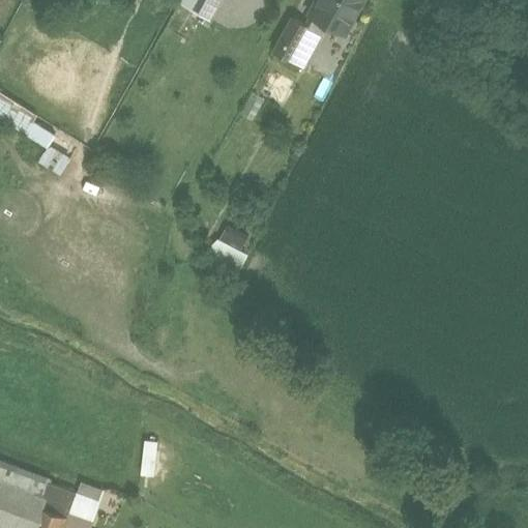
[(221,0),(179,0),(179,1),(211,19),(221,0)]
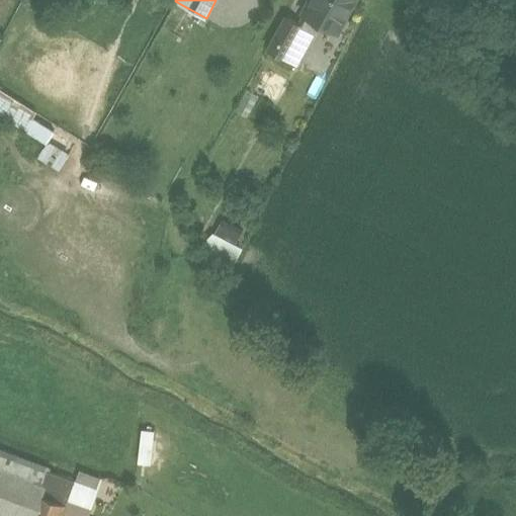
[(306,0),(299,12),(333,27),(346,0),(306,0)]
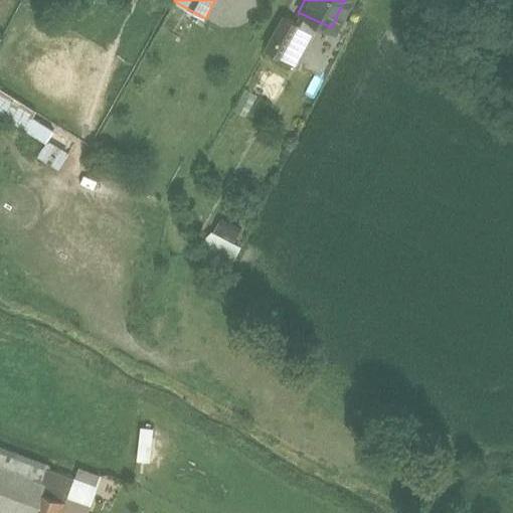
[(179,22),(170,17),(164,29),(173,34),(179,22)]
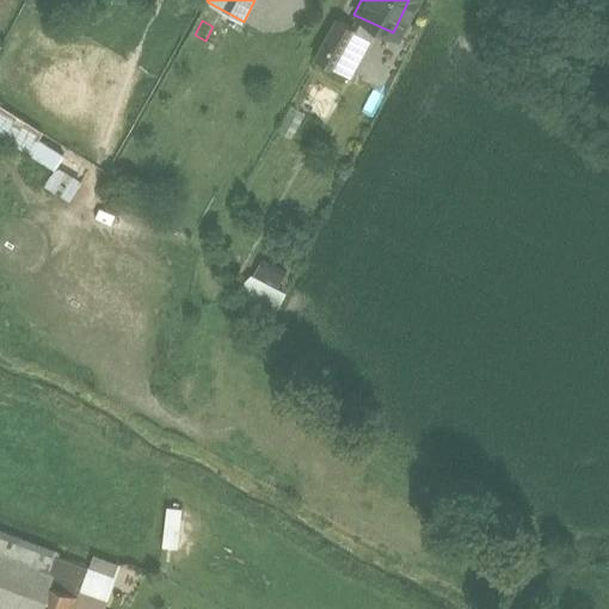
[(354,30),(336,20),(314,60),(332,69),(354,30)]
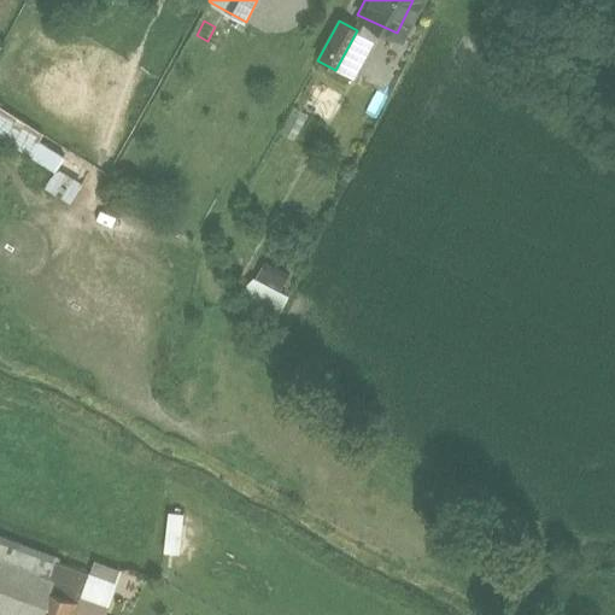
[(42,133),(0,105),(0,139),(54,174),(64,157),(37,141),(42,133)]
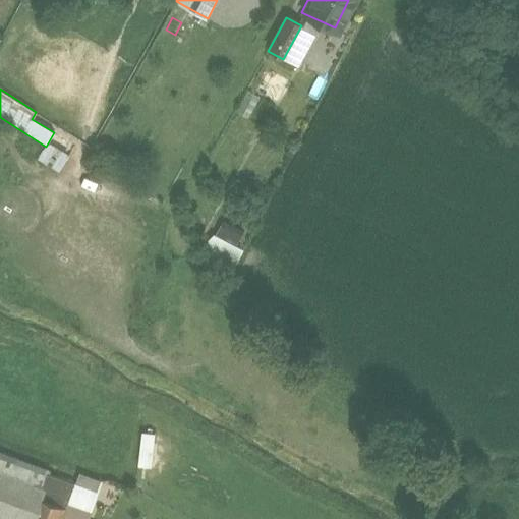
[(54,132),(46,147),(37,160),(58,173),(75,147),(54,132)]
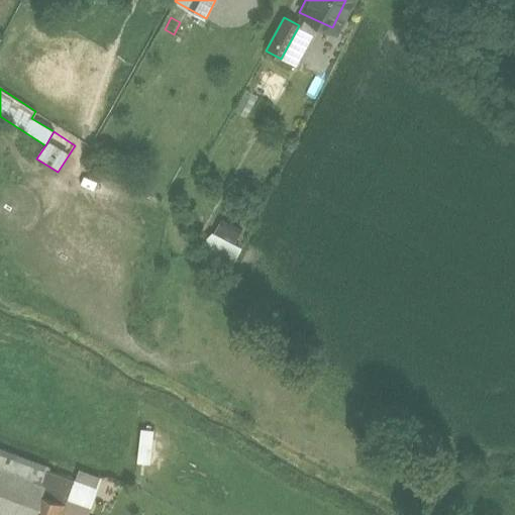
[(241,230),(222,221),(212,242),(231,251),(241,230)]
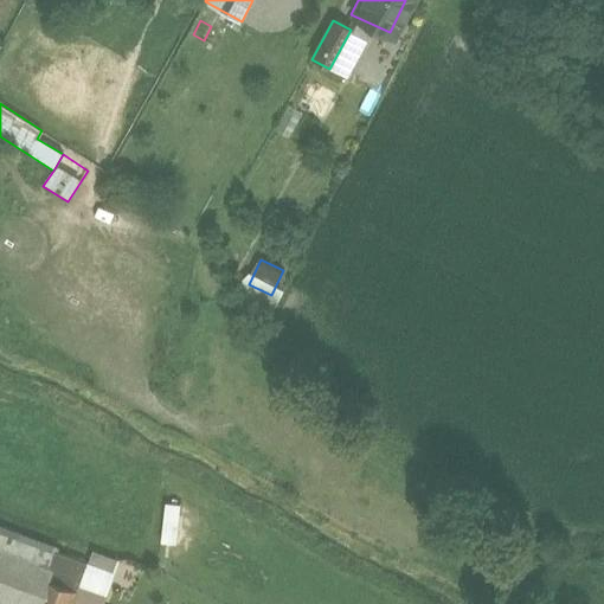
[(175,546),(180,507),(165,505),(160,545),(175,546)]
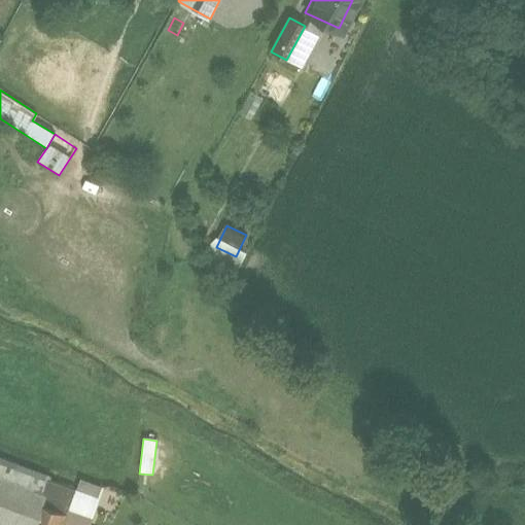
[(47,477),(0,458),(0,524),(29,524),(36,505),(46,480),(47,477)]
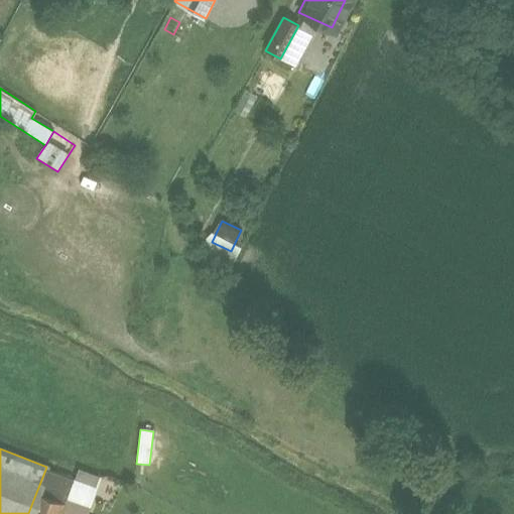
[(45,470),(35,495),(65,506),(75,481),(45,470)]
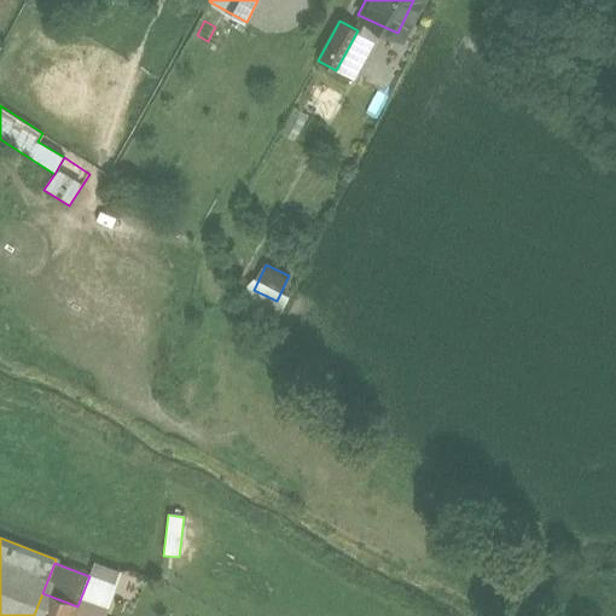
[(128,583),(104,575),(102,581),(97,594),(121,603),(128,583)]
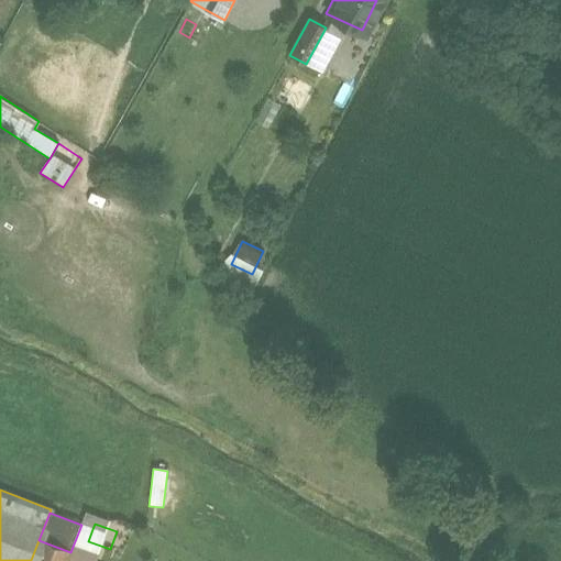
[(88,541),(92,529),(86,527),(79,542),(87,545),(88,541)]
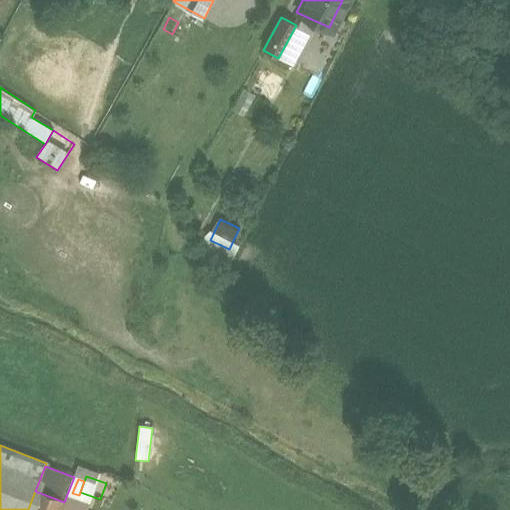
[(60,509),(64,502),(35,491),(28,509),(60,509)]
